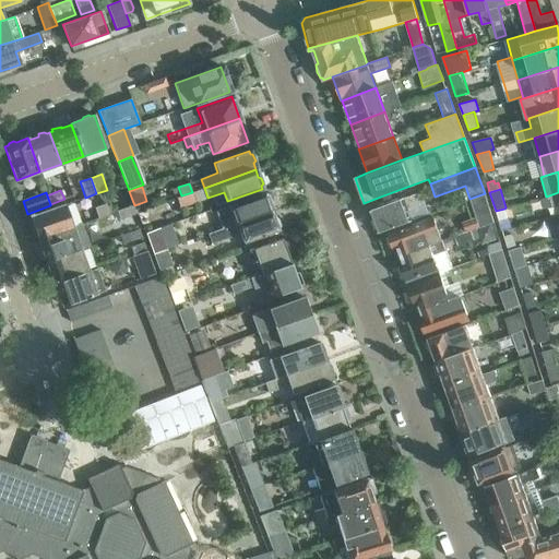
[(192,192),(181,195),(177,198),(180,207),(195,202),(192,192)]
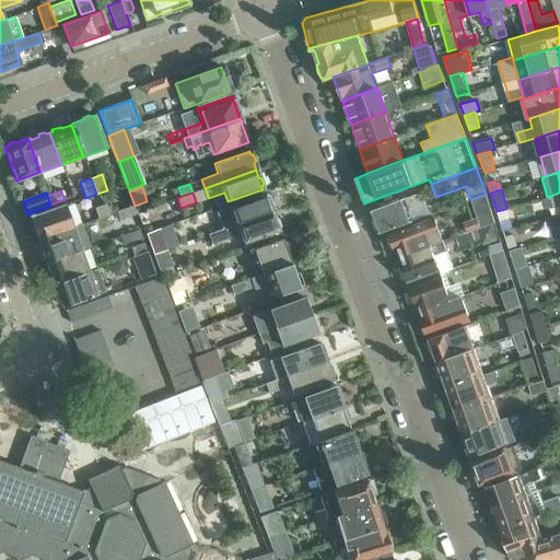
[(216,210),(222,229),(222,230),(271,213),(268,205),(270,202),(268,196),(265,196),(264,193),(216,210)]
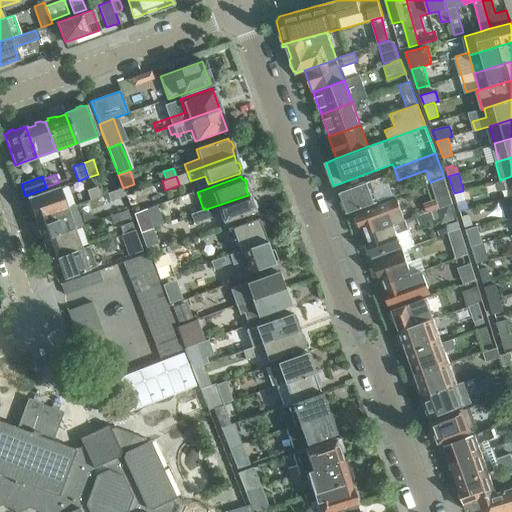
[(511,186),(511,176),(500,180),(496,181),(498,190),(511,186)]
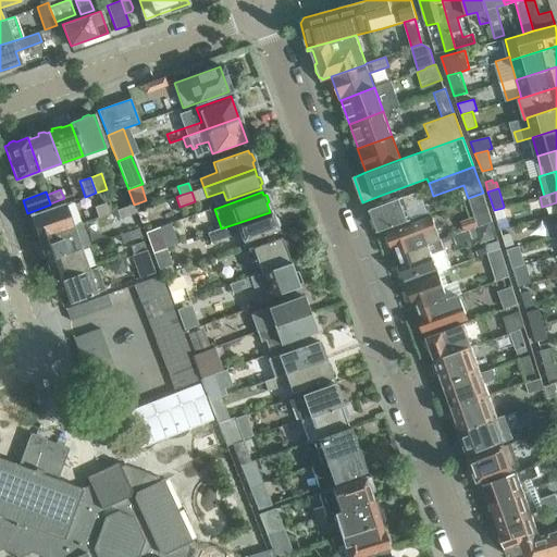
[(415,193),(382,205),(370,209),(378,232),(411,219),(407,208),(419,202),(415,193)]
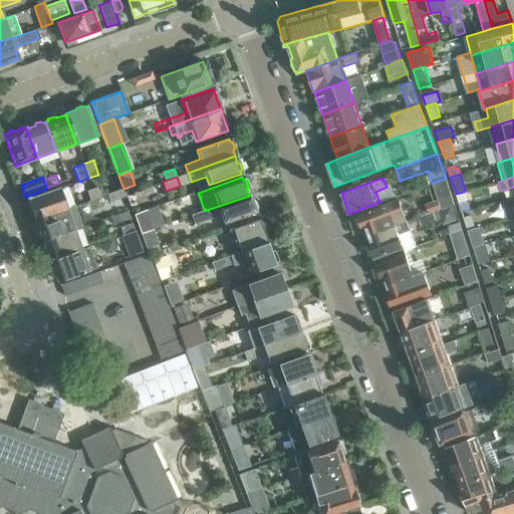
[(432,183),(441,209),(454,205),(449,187),(446,178),(432,183)]
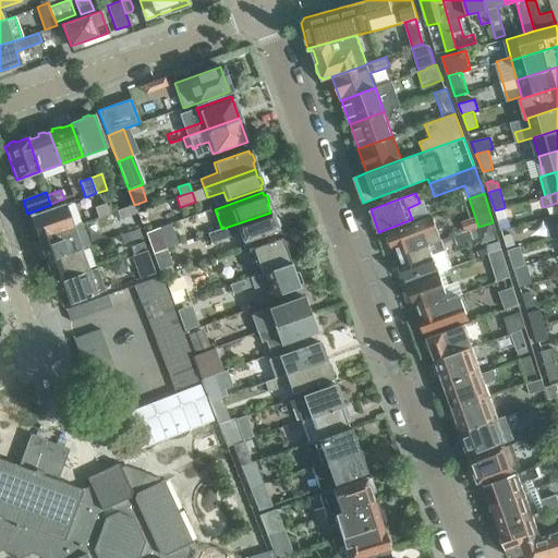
[(108,203),(95,207),(98,218),(111,213),(108,203)]
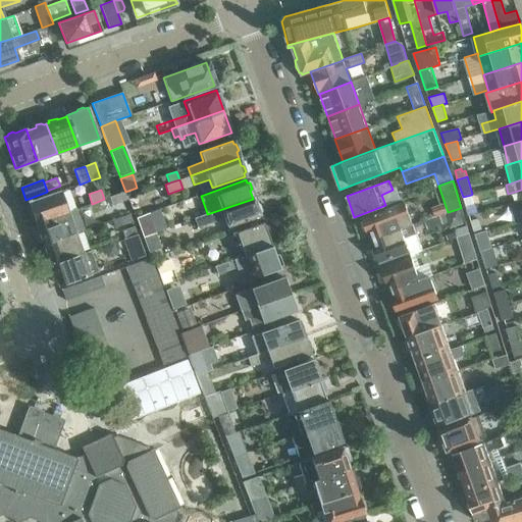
[(61,192),(30,202),(31,204),(30,207),(32,213),(34,214),(37,223),(68,212),(61,192)]
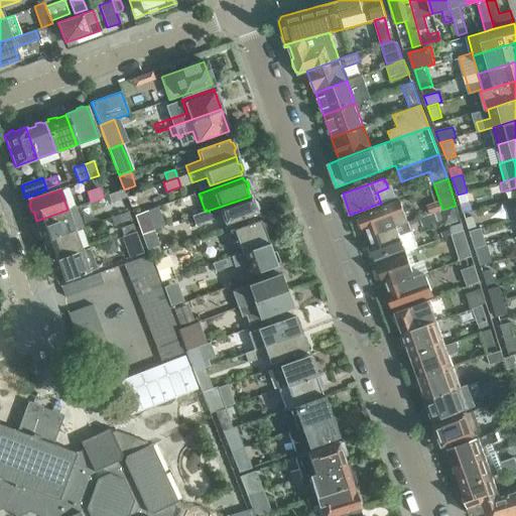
[(123,189),(108,196),(110,204),(126,198),(123,189)]
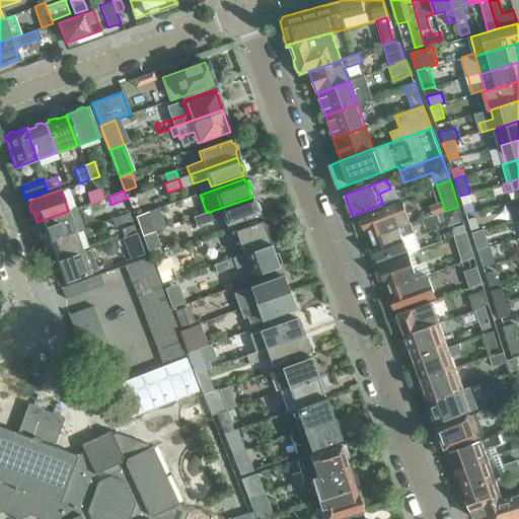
[(463,205),(471,203),(468,194),(460,196),(463,205)]
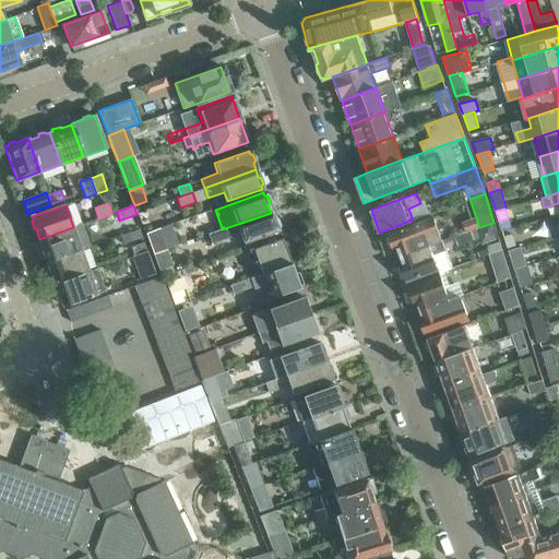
[(205,234),(206,236),(209,245),(239,234),(242,244),(277,230),(276,228),(278,226),(276,218),(273,218),(271,213),(222,229),(222,228),(219,229),(205,234)]
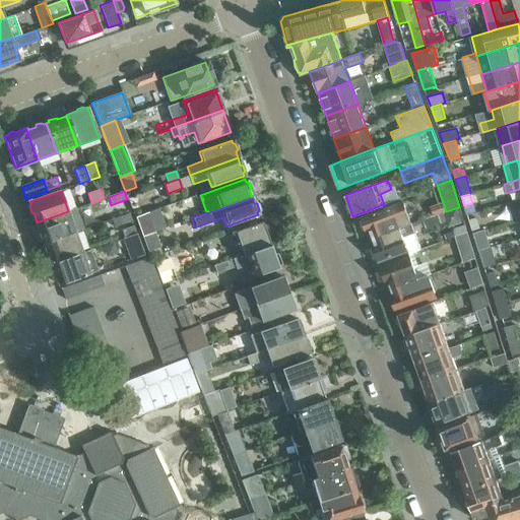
[(391,207),(360,218),(364,233),(369,232),(371,238),(399,228),(391,207)]
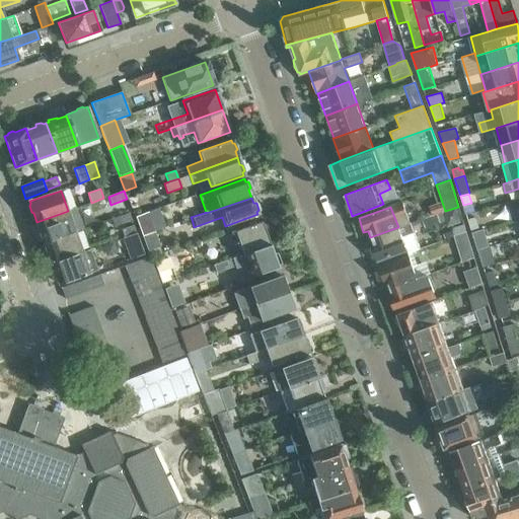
[(447,226),(460,222),(457,212),(459,212),(458,207),(445,211),(436,214),(421,219),(425,228),(445,220),(447,226)]
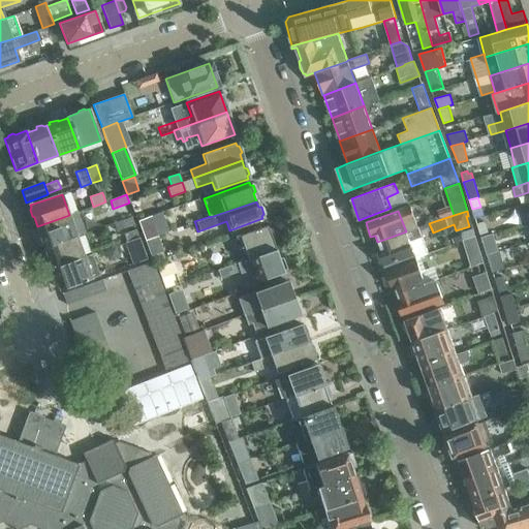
[(76,212),(69,215),(37,226),(41,236),(39,239),(41,244),(44,246),(44,247),(76,236),(85,234),(76,212)]
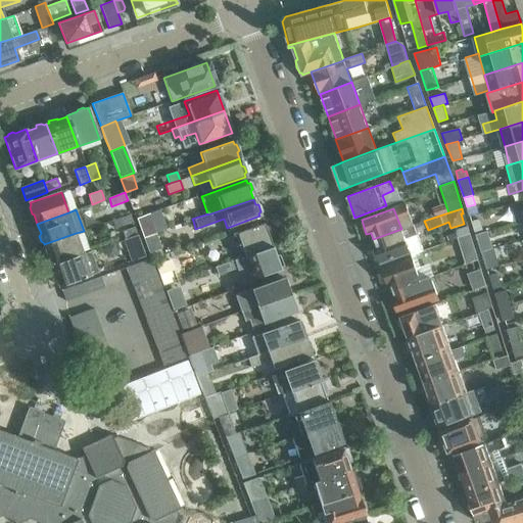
[(517,224),(522,222),(522,211),(522,209),(513,211),(517,224)]
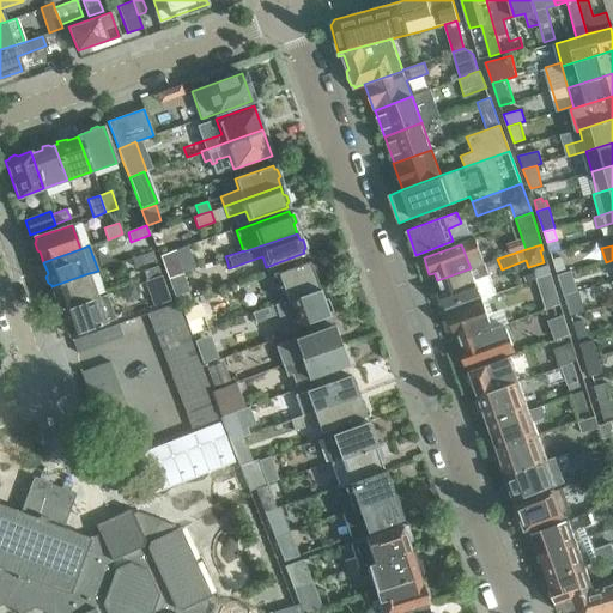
[(156,261),(152,252),(132,258),(135,267),(156,261)]
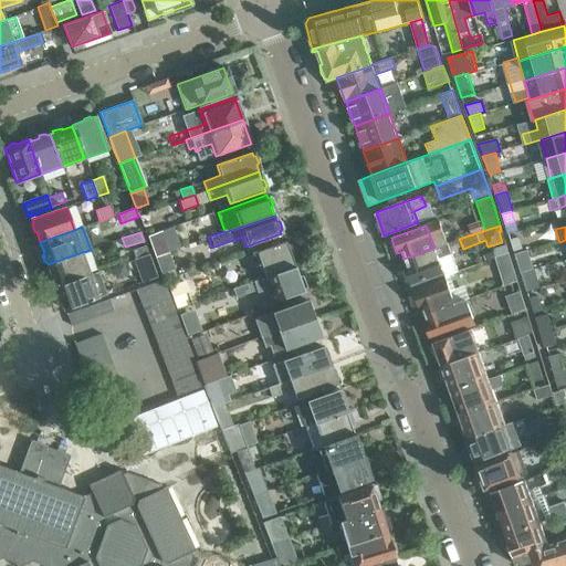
[(154,258),(167,253),(159,232),(146,237),(154,258)]
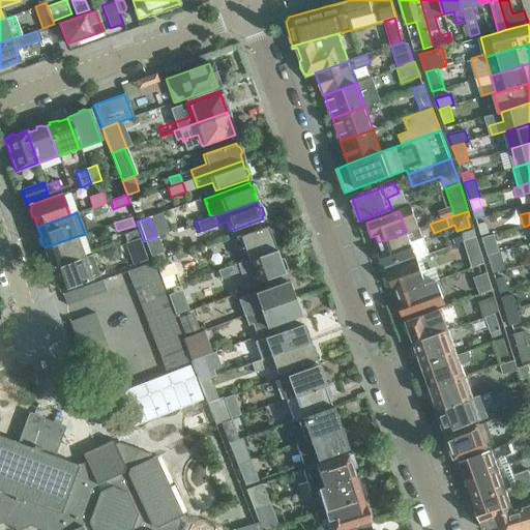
[(481,238),(490,236),(486,222),(477,224),(481,238)]
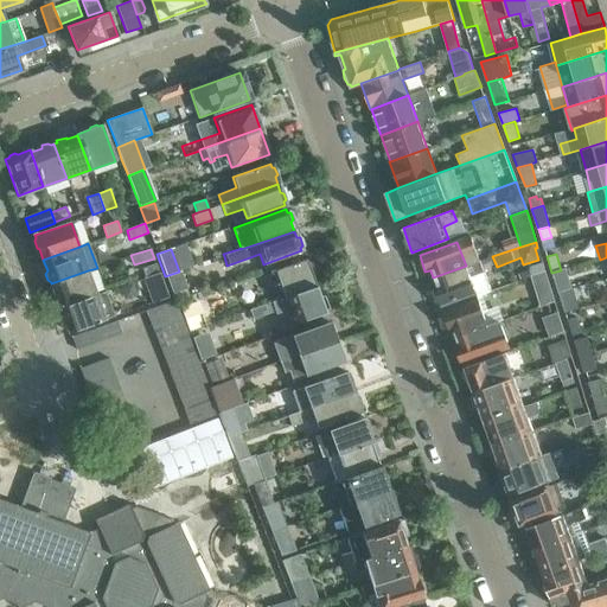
[(283,298),(314,286),(310,273),(312,269),(310,264),(306,263),(305,260),(274,270),(283,298)]
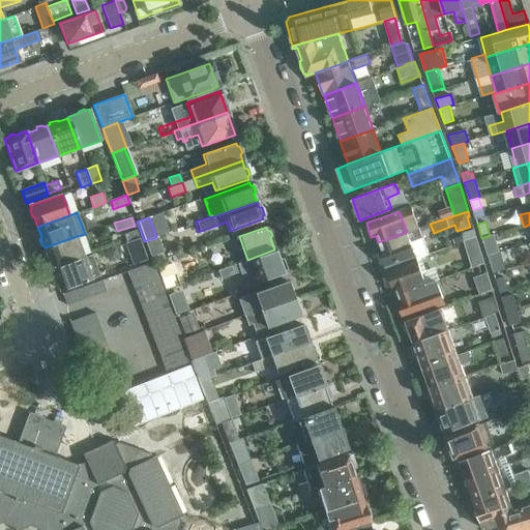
[(418,228),(407,232),(378,242),(381,249),(376,252),(382,266),(415,255),(416,259),(421,257),(429,254),(422,237),(421,237),(418,228)]
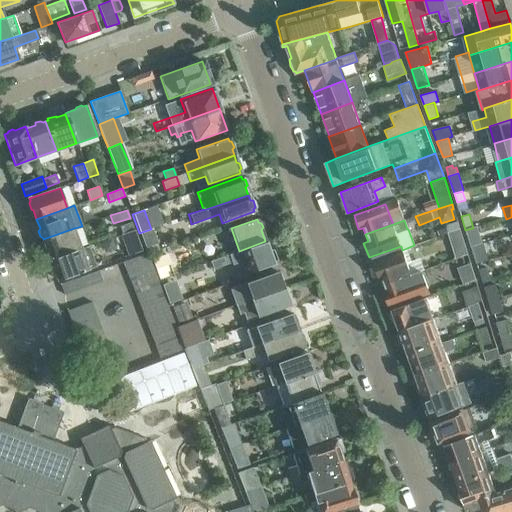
[(471,248),(479,246),(478,244),(482,243),(477,226),(473,228),(465,230),(471,248)]
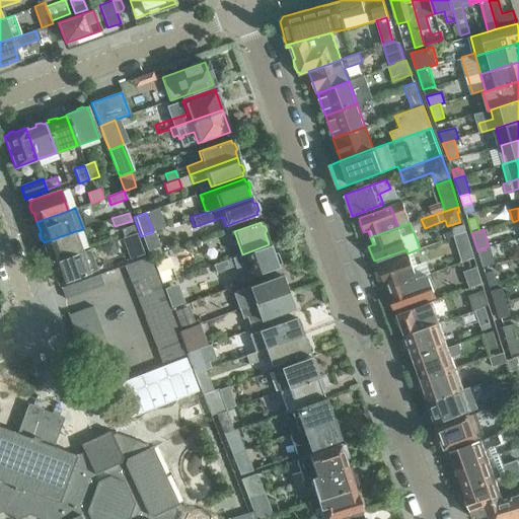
[(75,231),(44,242),(45,244),(44,247),(46,252),(49,253),(52,264),(82,252),(75,231)]
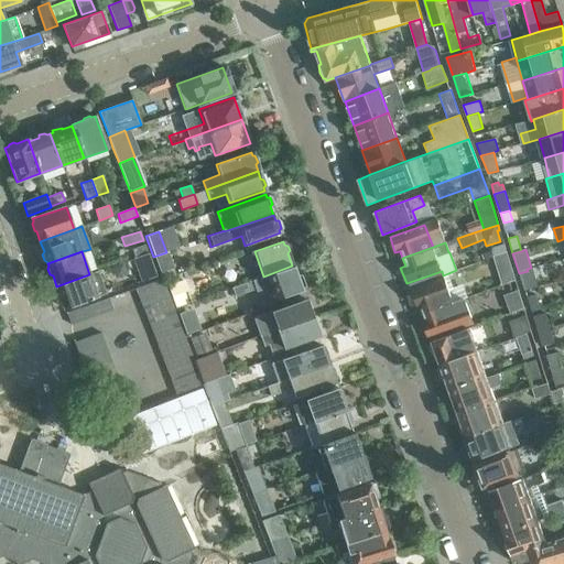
[(166,252),(153,257),(160,273),(172,269),(166,252)]
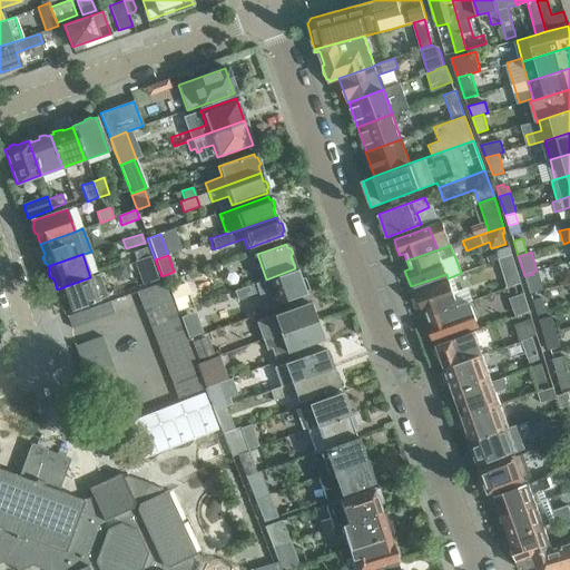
[(520,283),(512,255),(499,259),(508,287),(520,283)]
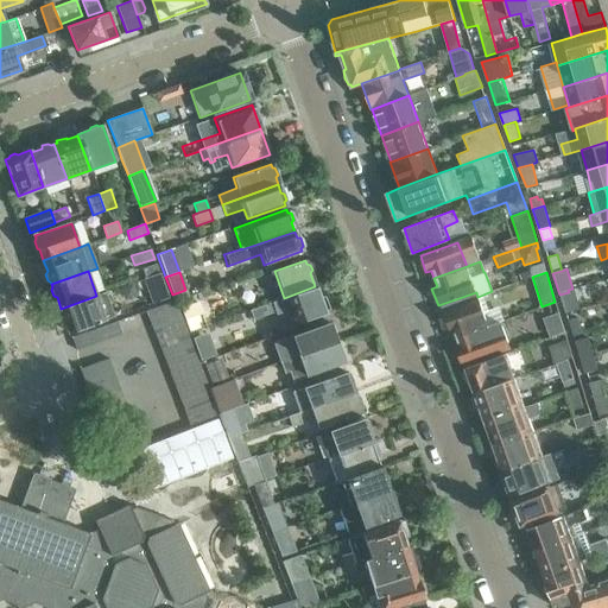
[(168,298),(159,274),(143,280),(152,304),(168,298)]
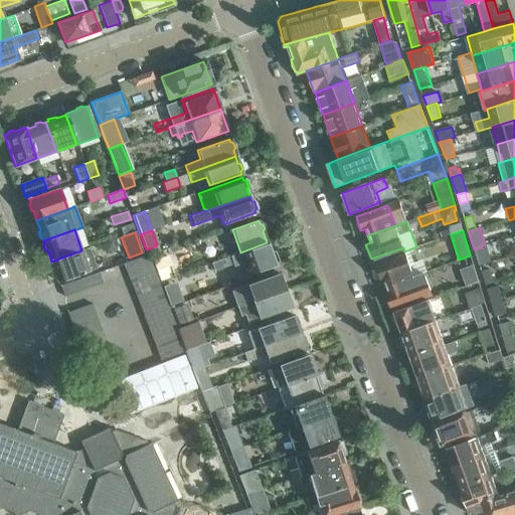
[(267,242),(240,252),(248,275),(276,266),(274,263),(277,262),(274,252),(271,253),(267,242)]
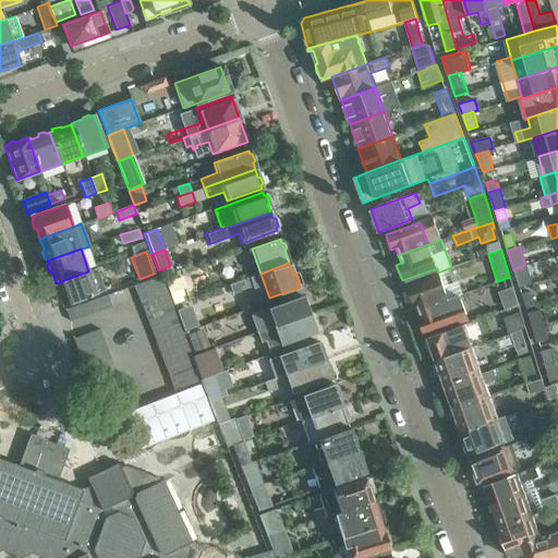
[(88,271),(56,283),(59,293),(58,295),(60,302),(62,303),(63,306),(97,294),(96,293),(105,290),(97,270),(89,273),(88,271)]
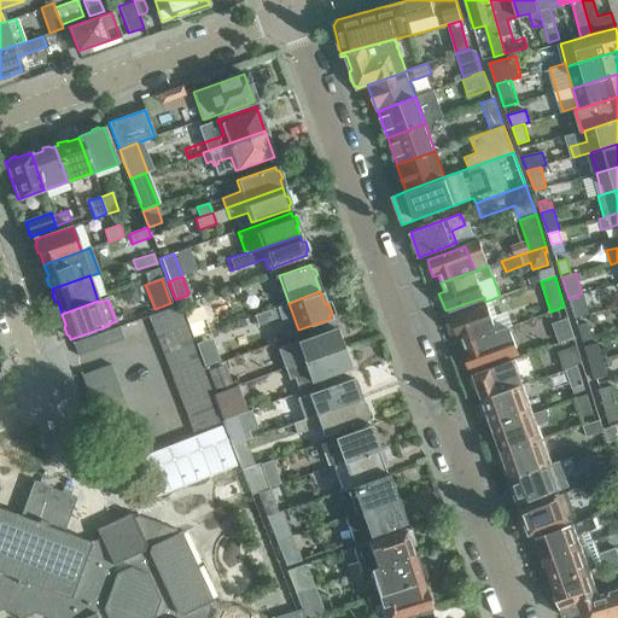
[(458,333),(461,344),(512,326),(507,312),(496,315),(491,299),(485,302),(487,305),(452,319),(453,321),(450,322),(455,334),(458,333)]
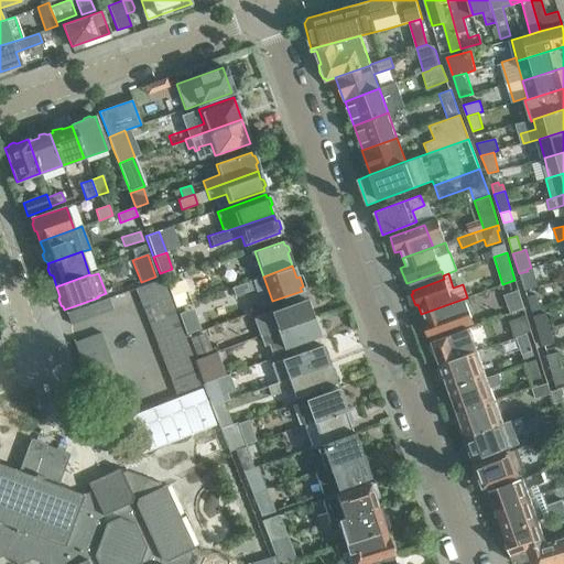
[(535,277),(521,280),(523,286),(525,291),(538,286),(535,277)]
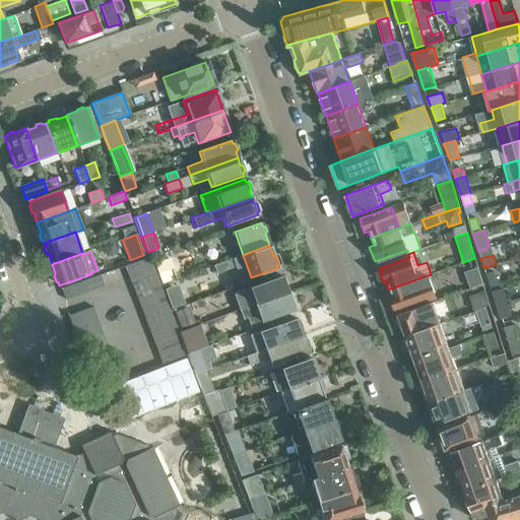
[(125,267),(129,277),(152,268),(149,258),(125,267)]
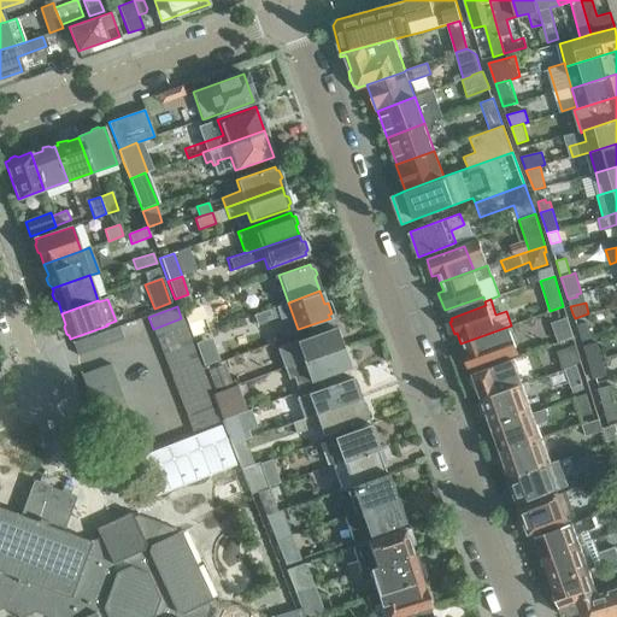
[(276,307),(258,315),(253,316),(257,324),(280,317),(276,307)]
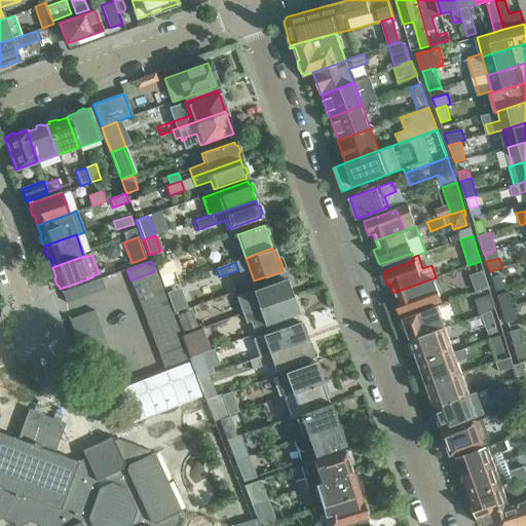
[(158,274),(162,286),(183,278),(179,266),(158,274)]
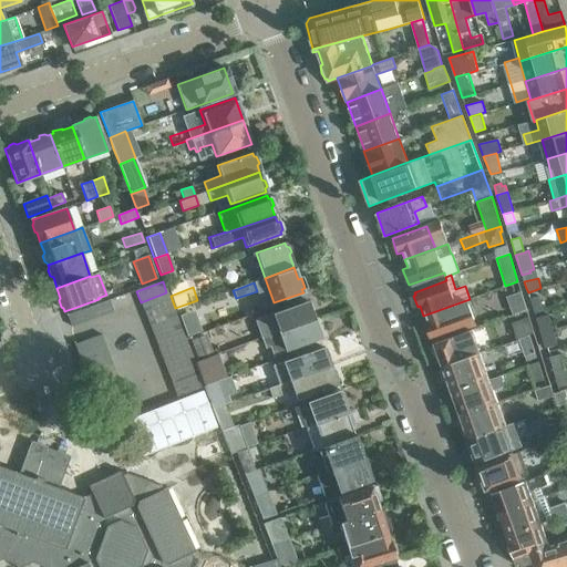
[(431,339),(464,327),(476,322),(471,310),(491,302),(488,299),(493,298),(491,291),(470,299),(423,316),(425,322),(423,325),(428,334),(430,336),(431,339)]
